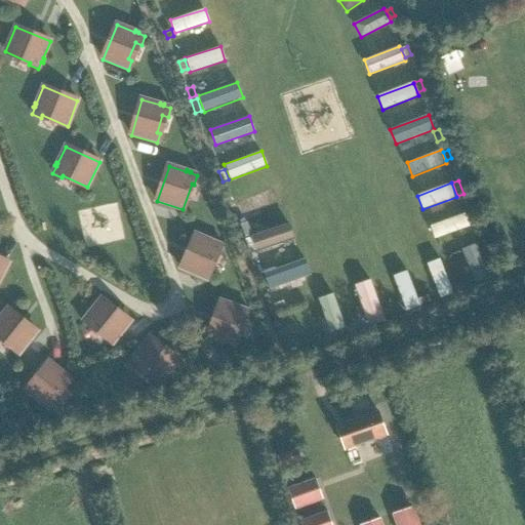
[(278,203),(273,190),(241,202),(245,215),(278,203)]
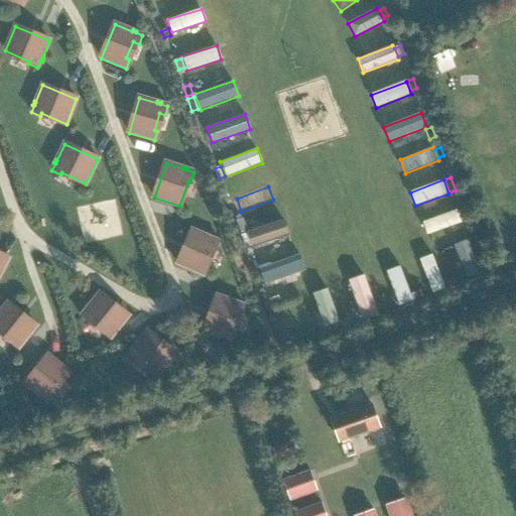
[(236,201),(230,203),(234,214),(240,212),(236,201)]
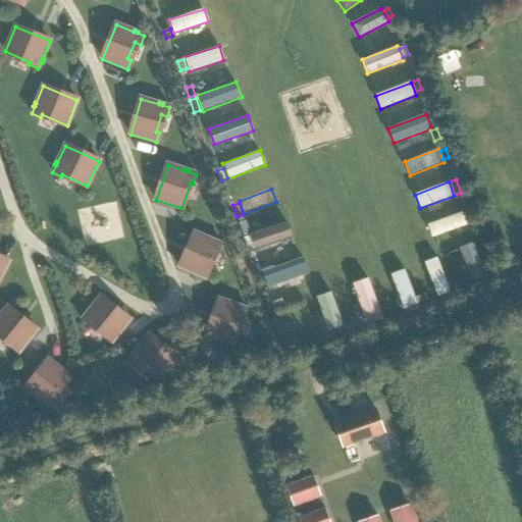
[(466,225),(462,212),(427,224),(432,238),(466,225)]
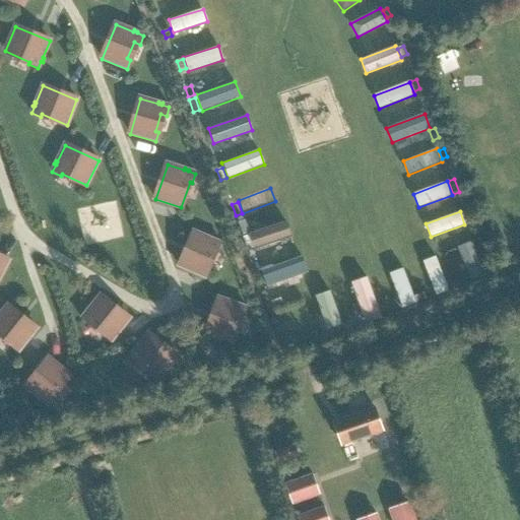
[(467,212),(461,214),(465,222),(470,220),(467,212)]
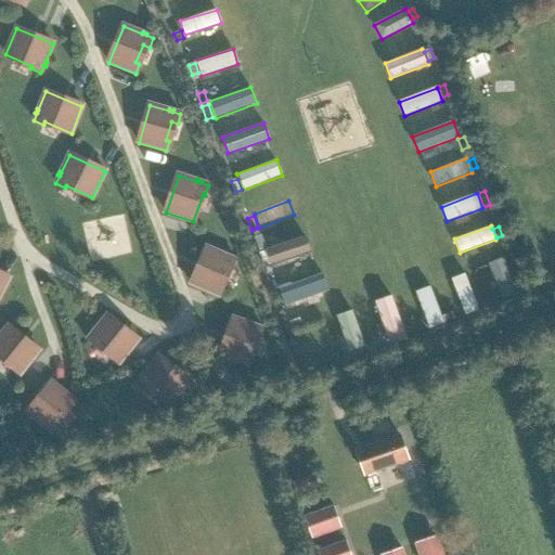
[(254,237),(259,249),(266,247),(261,234),(254,237)]
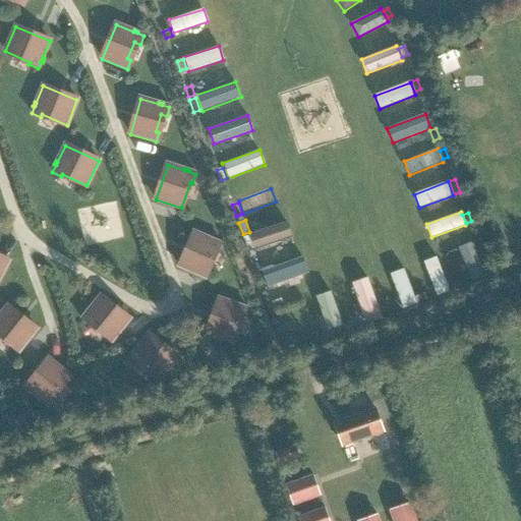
[(292,236),(287,222),(250,234),(255,248),(292,236)]
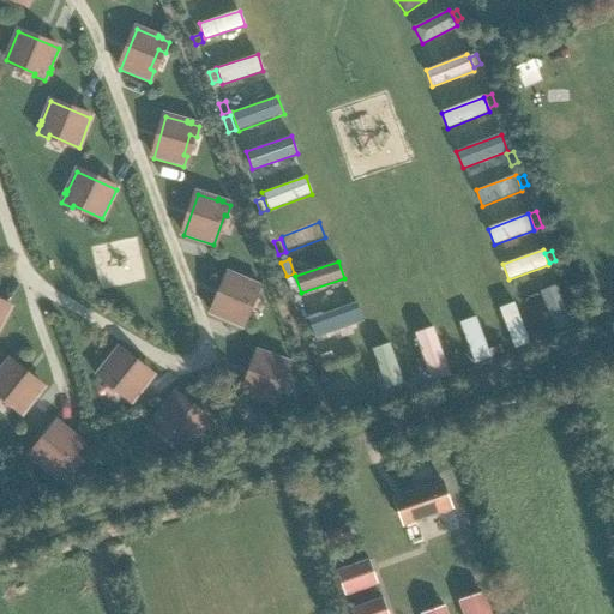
[(229,275),(212,314),(241,326),(254,298),(257,299),(262,288),(253,284),(254,283),(250,281),(250,283),(229,275)]
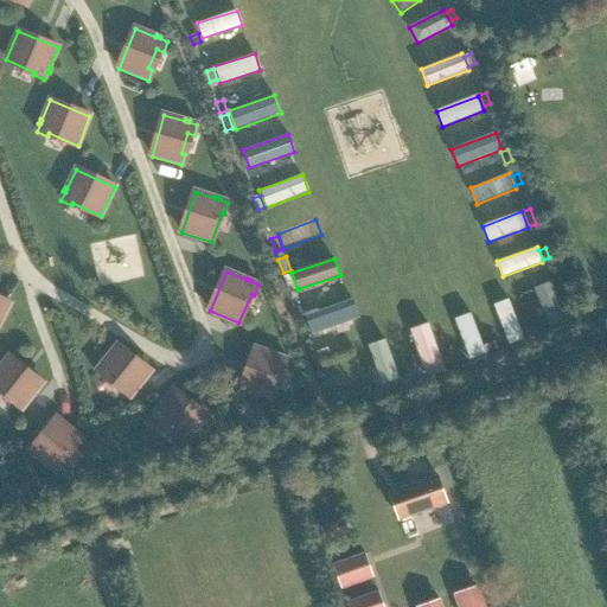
[(553,272),(543,275),(545,282),(555,279),(553,272)]
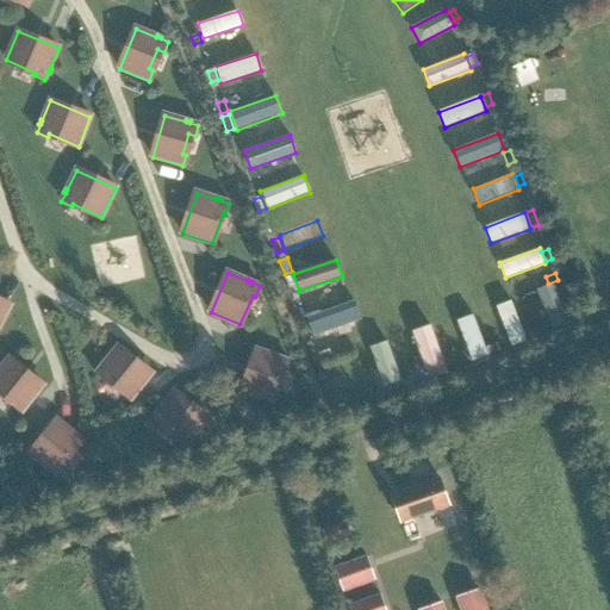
[(554,286),(537,291),(553,330),(570,324),(554,286)]
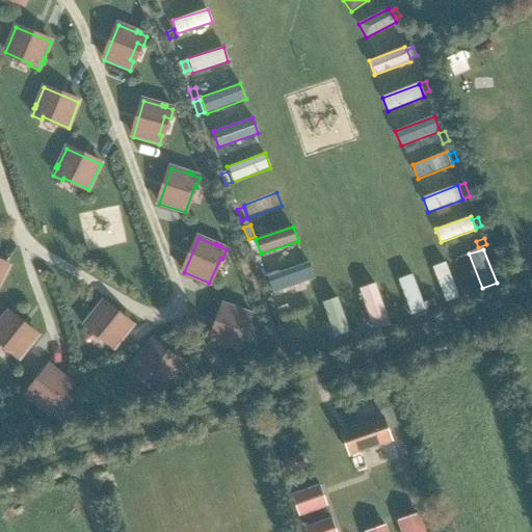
[(314,278),(308,262),(267,276),(273,292),(314,278)]
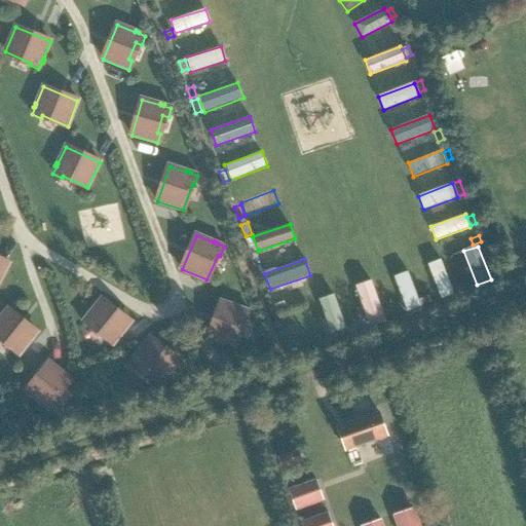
[(440,260),(427,265),(441,299),(453,294),(440,260)]
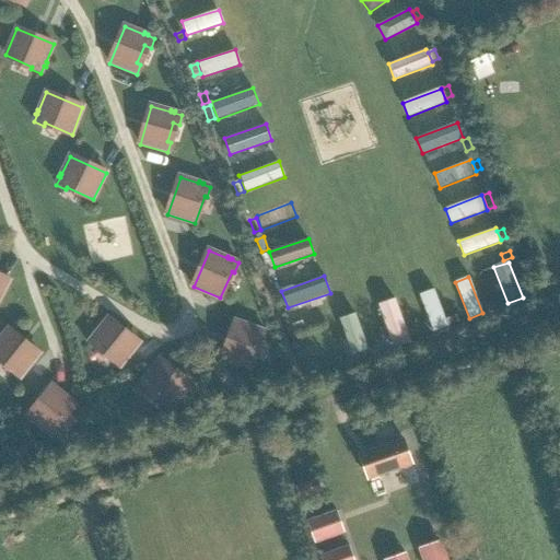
[(434,290),(419,295),(433,333),(447,327),(434,290)]
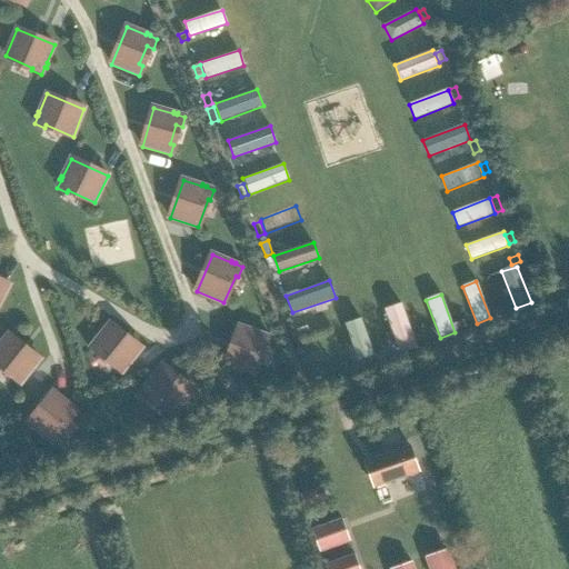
[(400,303),(385,309),(401,355),(417,349),(400,303)]
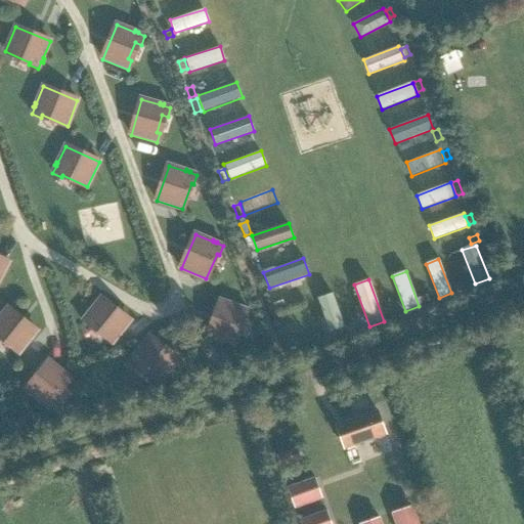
[(463,282),(453,286),(455,291),(465,288),(463,282)]
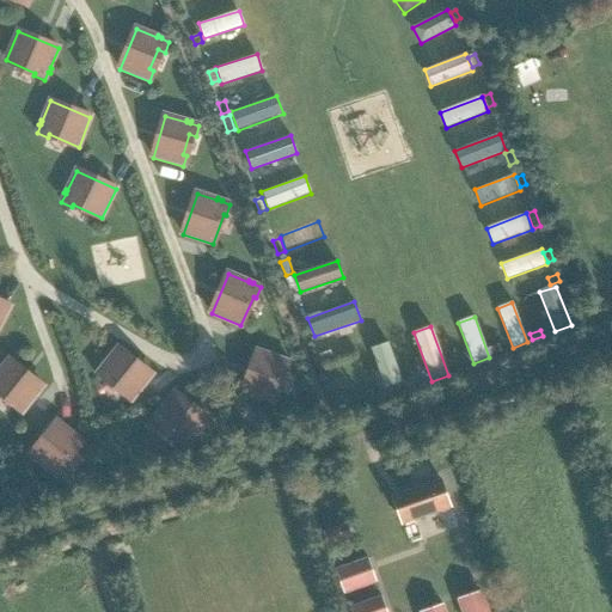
[(387,343),(372,349),(387,389),(403,381),(387,343)]
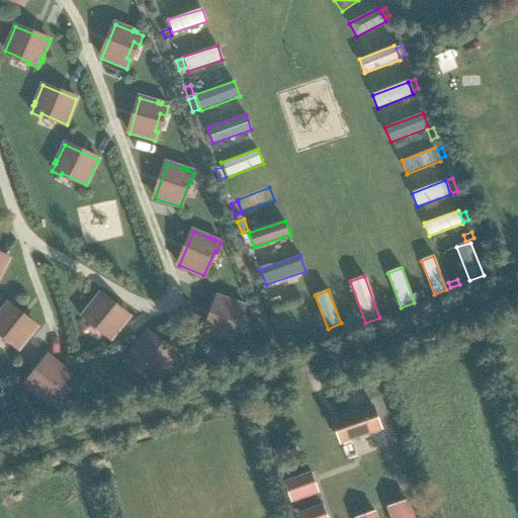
[(422,291),(413,295),(415,300),(424,297),(422,291)]
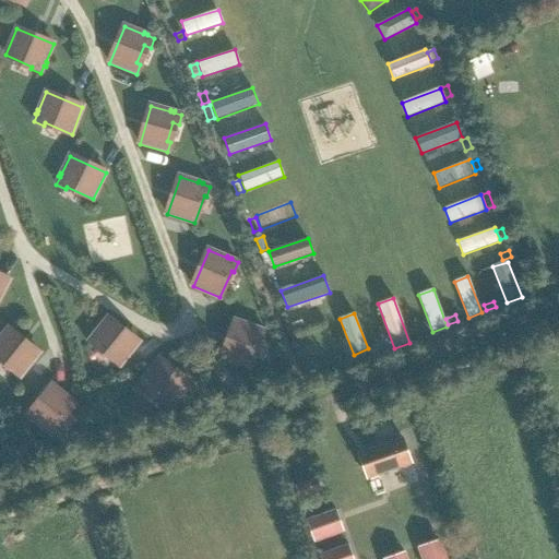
[(108,318),(90,341),(113,359),(110,361),(119,368),(123,361),(126,363),(128,359),(127,358),(139,343),(108,318)]
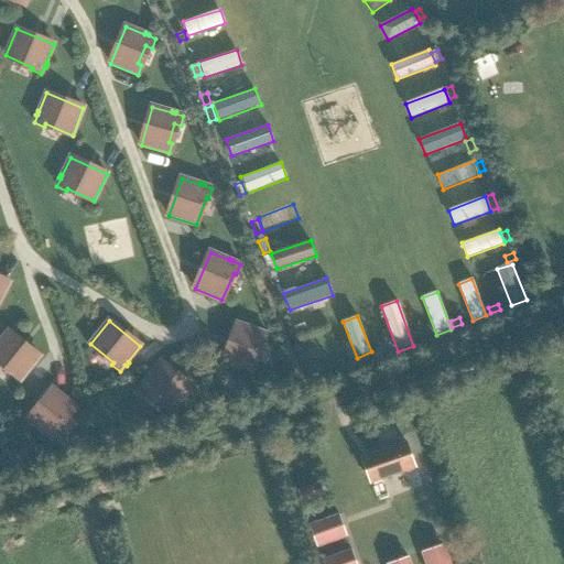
[(238,324),(224,361),(251,371),(261,344),(263,345),(268,335),(260,332),(260,329),(257,328),(256,331),(238,324)]
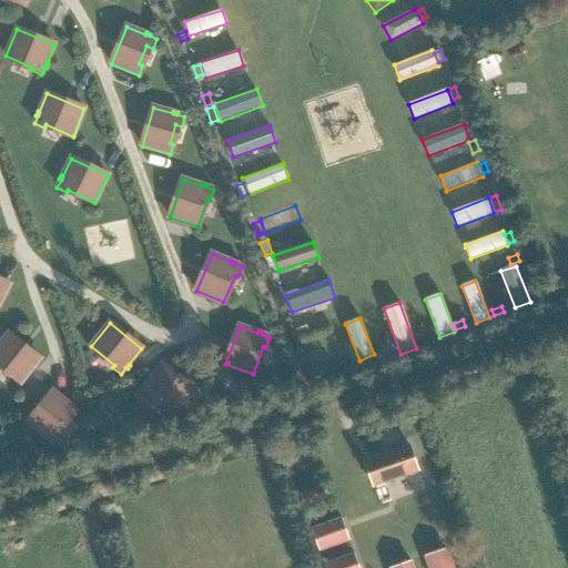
[(306,326),(297,330),(300,336),(308,333),(306,326)]
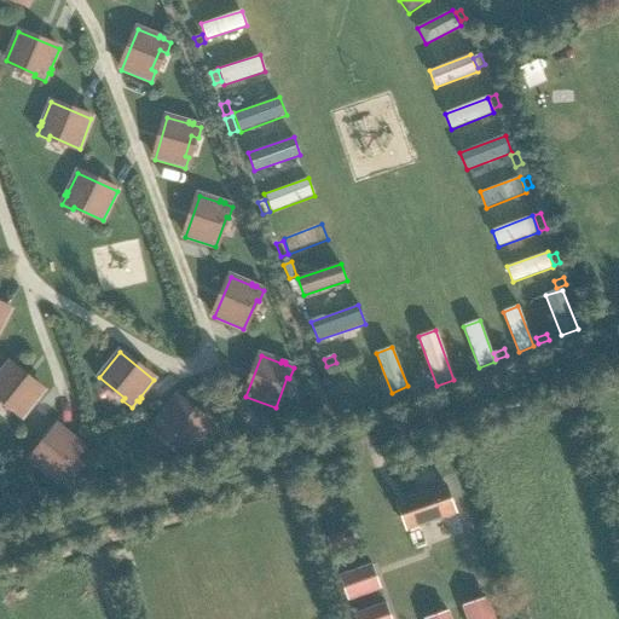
[(0,398),(23,417),(42,392),(9,364),(0,375),(0,398)]
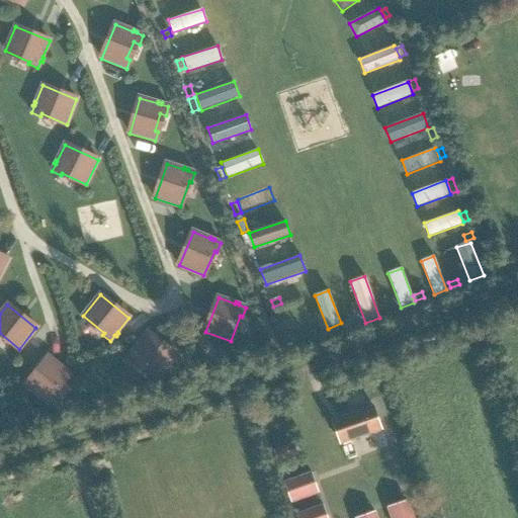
[(348,322),(339,325),(341,331),(350,328),(348,322)]
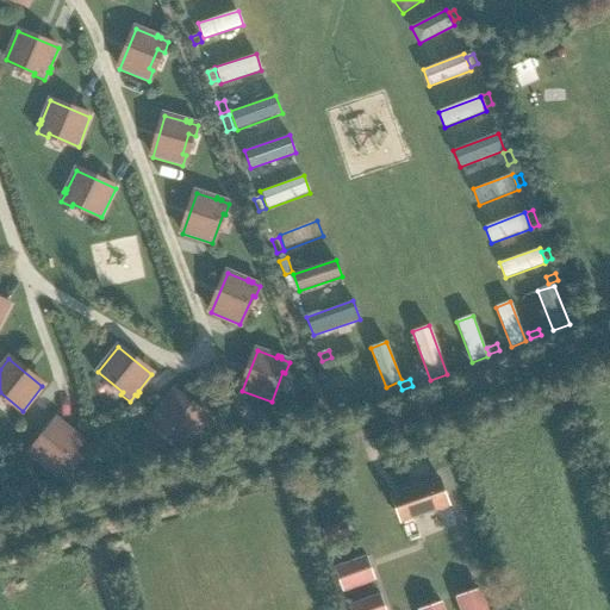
[(398,383),(388,386),(391,393),(400,390),(398,383)]
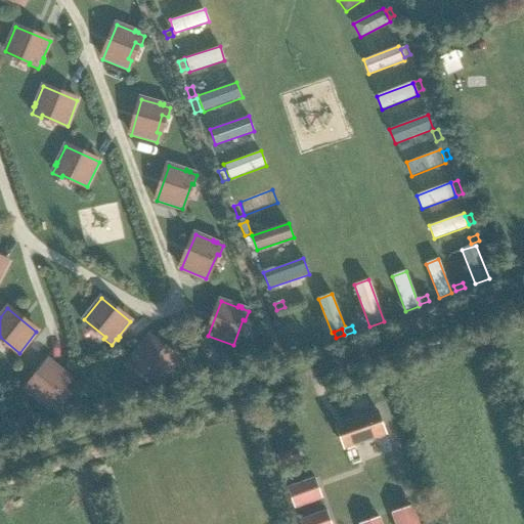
[(135,354),(130,360),(138,366),(140,364),(161,381),(178,360),(149,337),(138,351),(136,350),(134,353),(135,354)]
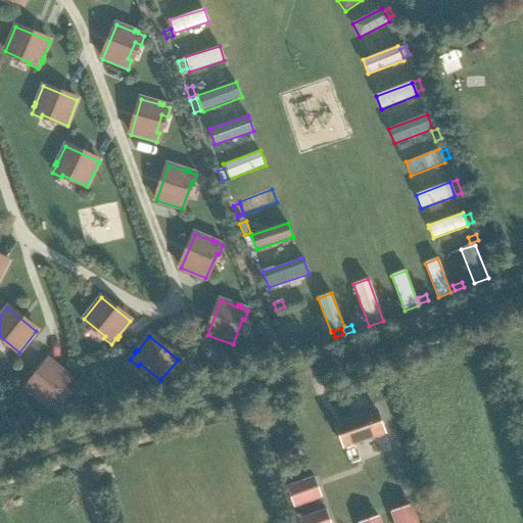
[(49,361),(26,389),(47,407),(63,385),(66,387),(73,380),(66,375),(67,374),(64,371),(63,372),(49,361)]
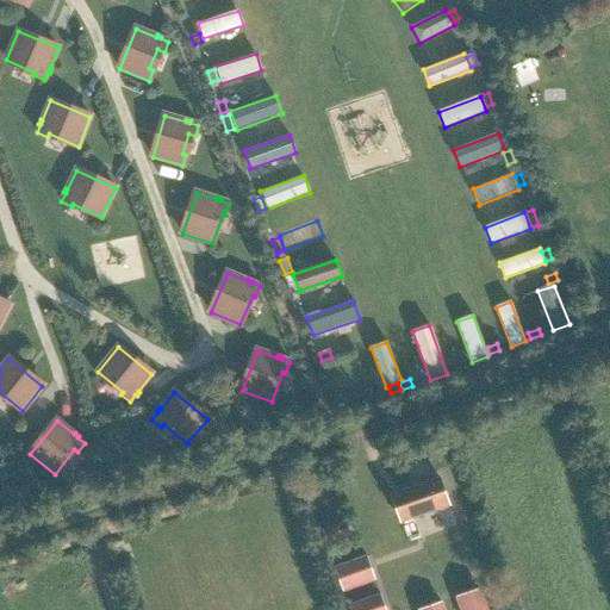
[(439,474),(392,491),(402,518),(448,503),(439,474)]
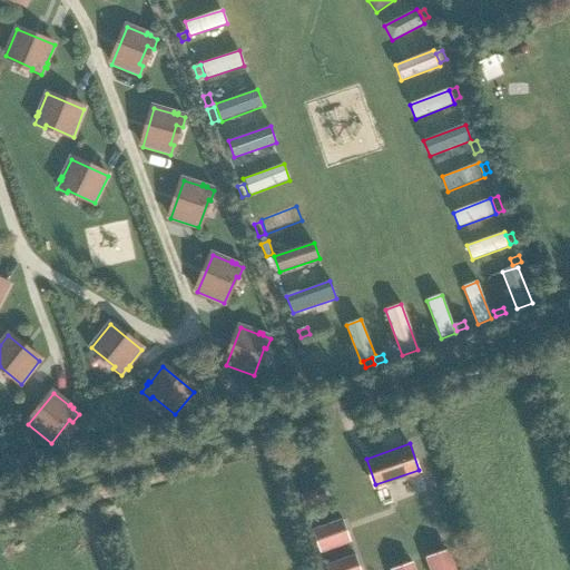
[(318,489),(302,494),(306,508),(323,502),(318,489)]
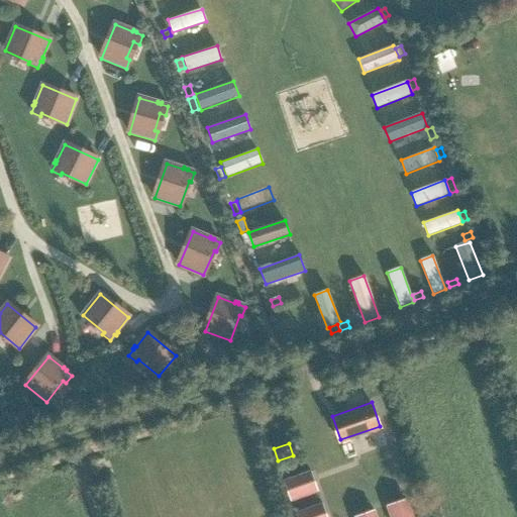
[(305,474),(285,482),(291,500),(312,493),(305,474)]
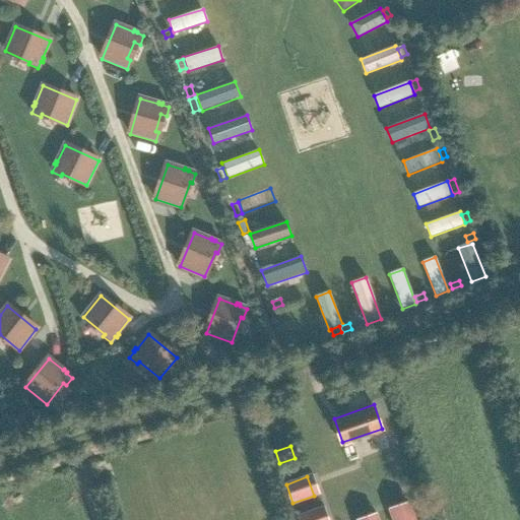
[(414,519),(410,508),(391,514),(393,519),(414,519)]
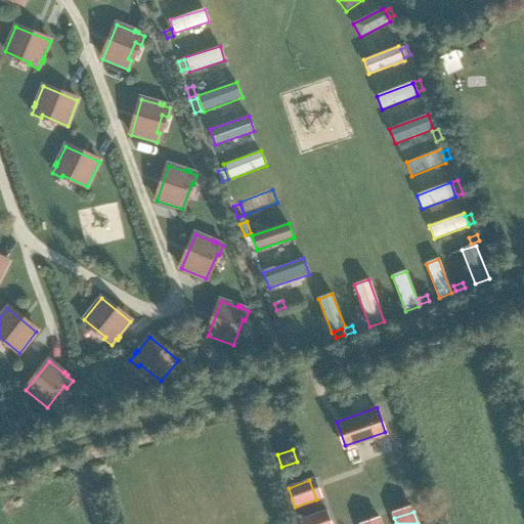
[(325,523),(321,513),(300,520),(301,523),(325,523)]
